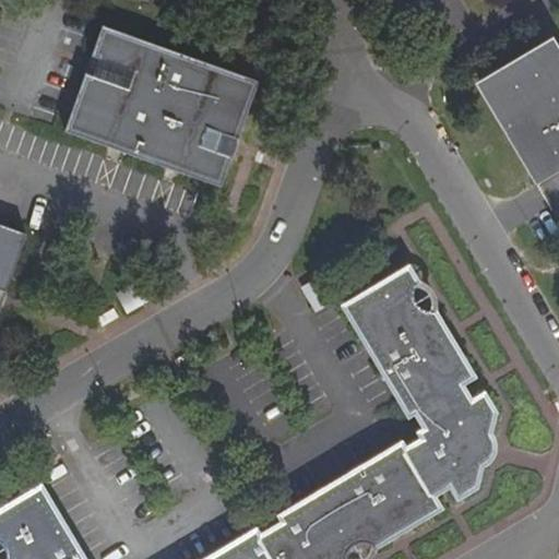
[(228,139),(237,142),(258,83),(228,71),(100,25),(90,57),(96,60),(91,78),(83,75),(62,133),(219,189),(232,155),(224,152),(228,139)]
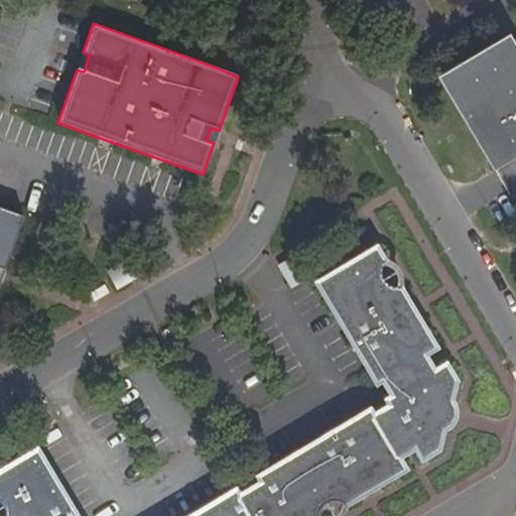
[(515,39),(515,40),(450,78),(501,166),(515,156),(515,39)]
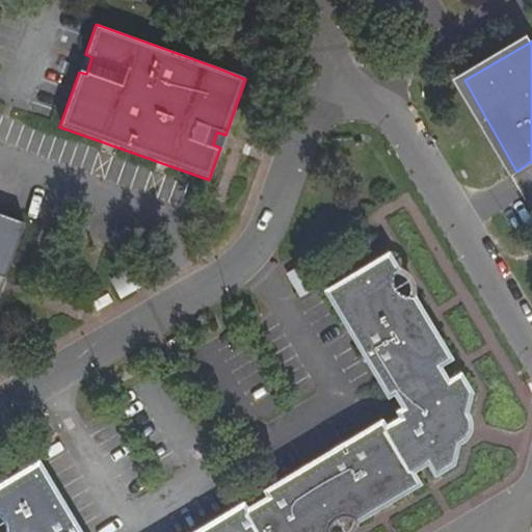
[(91,57),(85,54),(82,61),(79,72),(86,74),(91,57)]
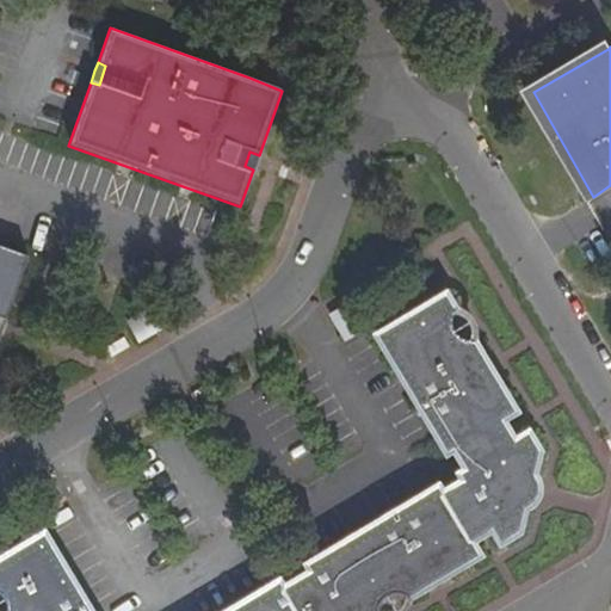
[(253,170),(259,155),(250,152),(245,166),(253,170)]
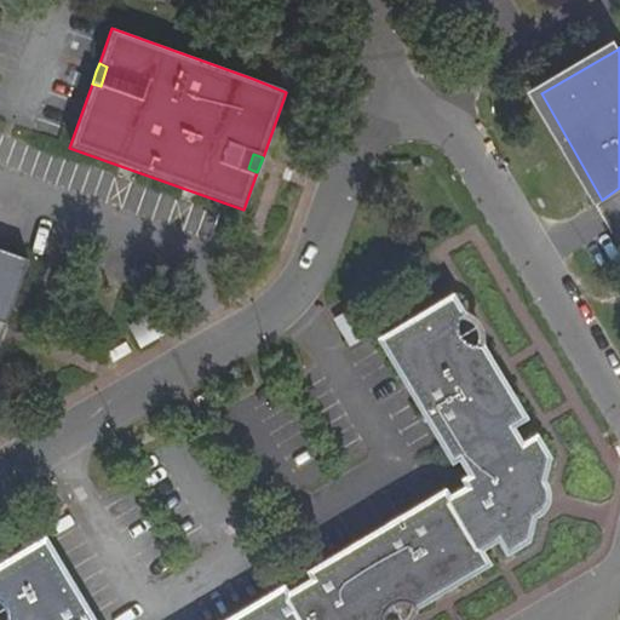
[(0,321),(5,323),(28,259),(0,250),(0,321)]
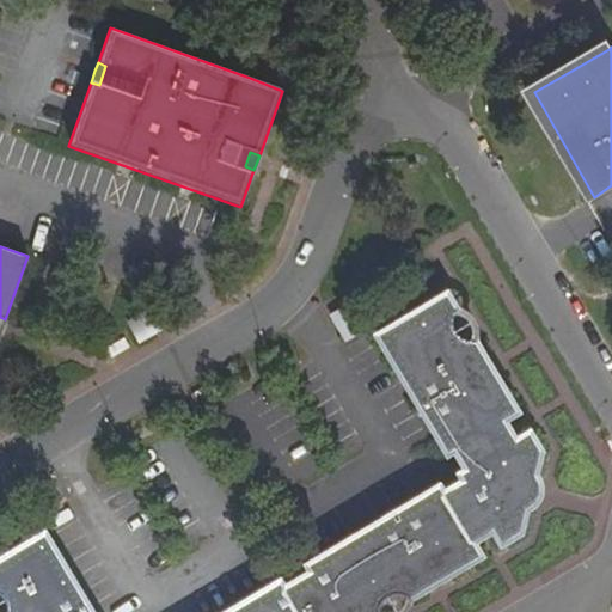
[(447,450),(454,445),(501,418),(515,410),(496,379),(488,383),(475,361),(482,355),(472,340),(464,340),(458,336),(453,330),(452,324),(452,319),(456,312),(445,297),(379,336),(447,450)]
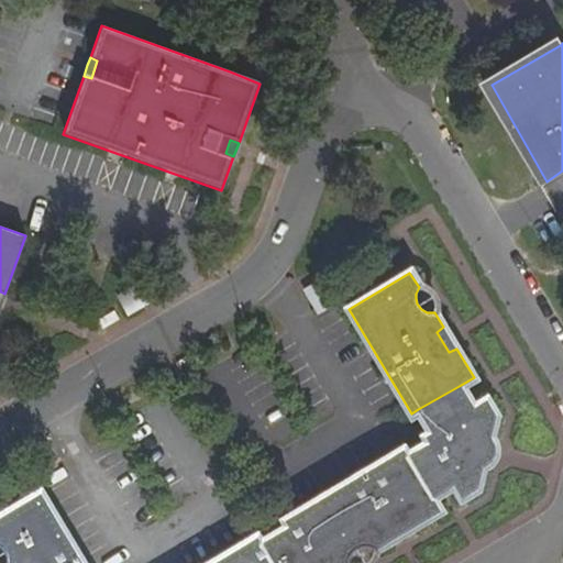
[(97,320),(102,329),(118,320),(112,311),(97,320)]
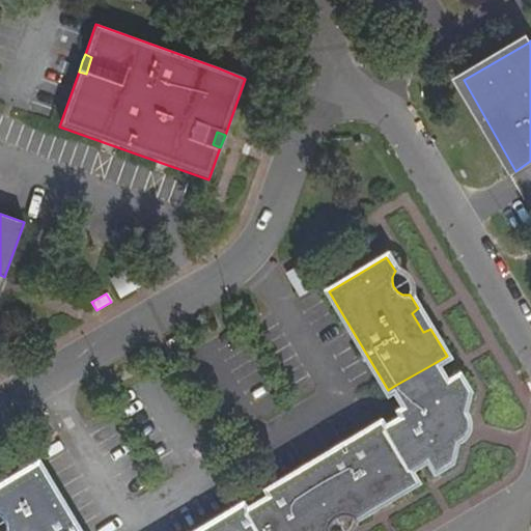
[(424,318),(418,308),(412,313),(423,332),(430,329),(424,318)]
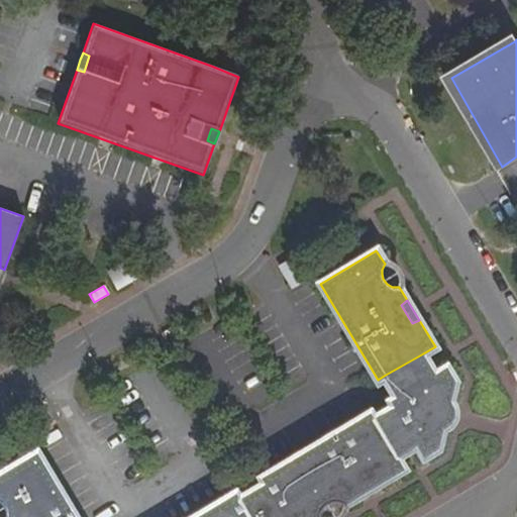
[(390,386),(397,397),(434,374),(429,365),(423,353),(384,376),(390,386)]
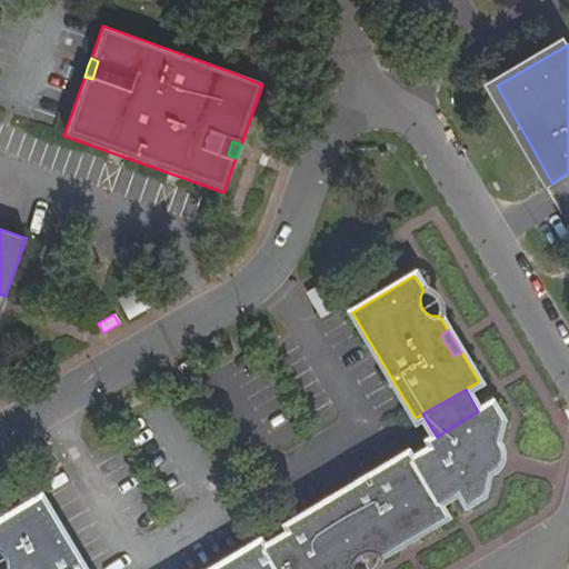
[(430,440),(435,447),(459,488),(467,501),(481,492),(488,469),(482,467),(488,442),(495,445),(501,418),(492,402),(478,411),(437,437),(430,440)]
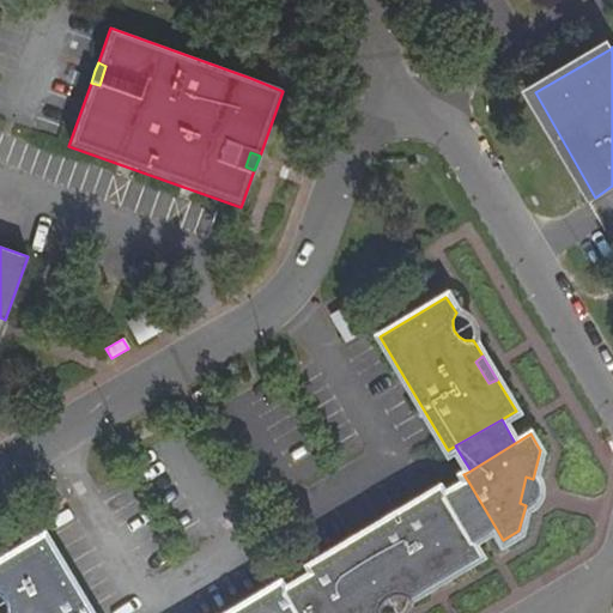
[(520,503),(526,505),(533,479),(526,477),(520,503)]
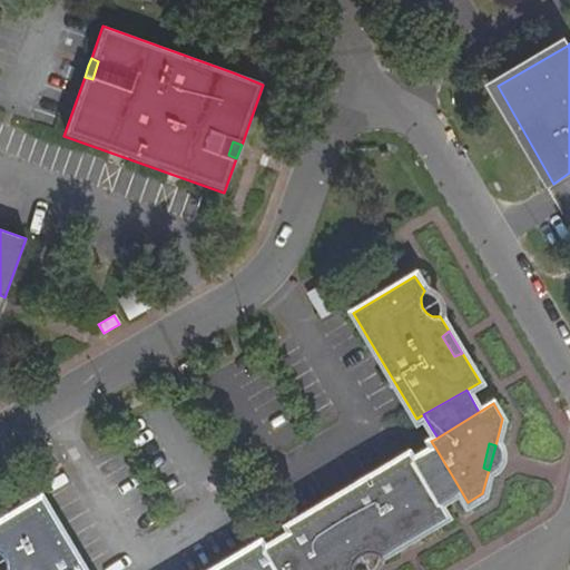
[(425,453),(411,461),(436,502),(450,494),(460,489),(435,448),(425,453)]
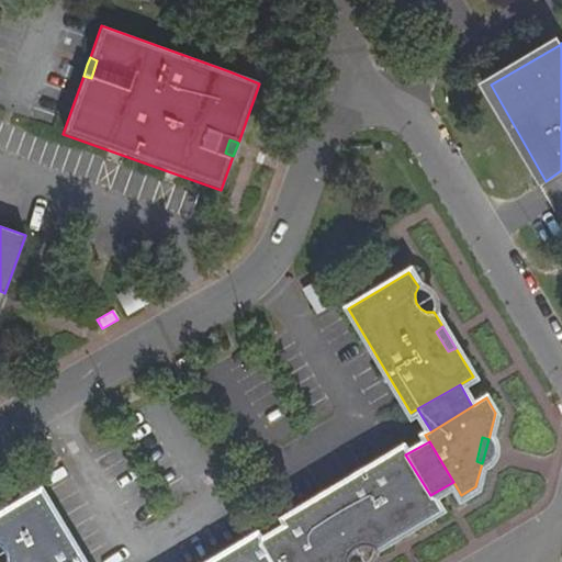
[(284,518),(289,526),(310,561),(347,561),(347,559),(348,553),(349,550),(353,546),(358,543),(363,543),(368,544),(373,548),(388,539),(383,532),(403,521),(407,528),(438,509),(430,495),(405,454),(401,449),(284,518)]
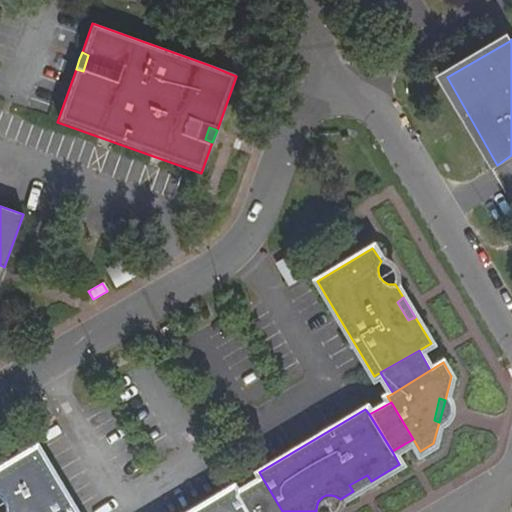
[(74,511),(37,448),(0,469),(0,497),(2,501),(4,506),(4,511),(3,511),(74,511)]
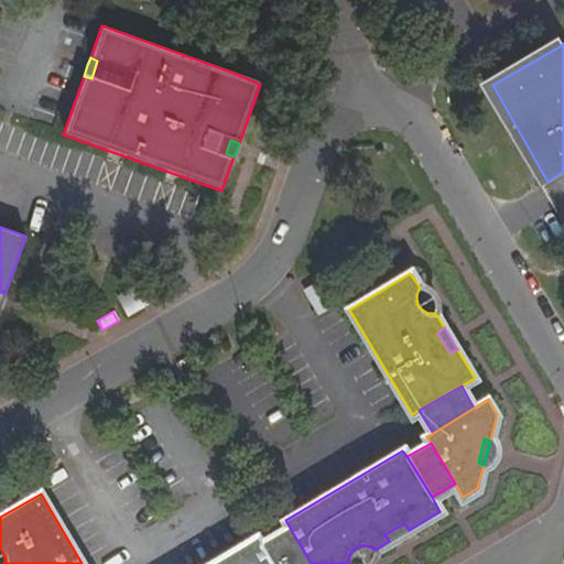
[(389,541),(409,530),(404,523),(384,534),(389,541)]
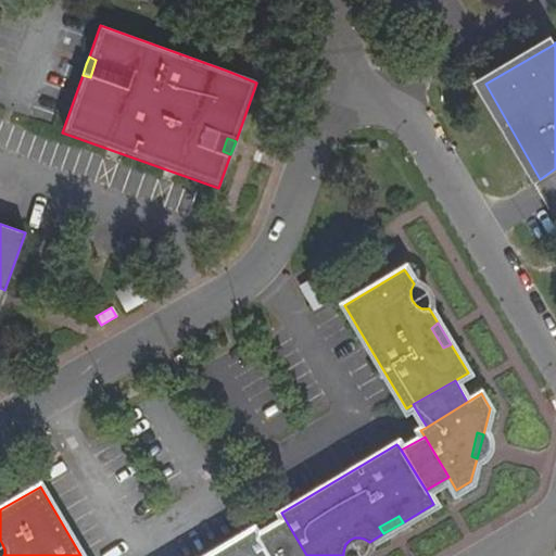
[(270,528),(256,535),(268,555),(306,555),(286,520),(270,528)]
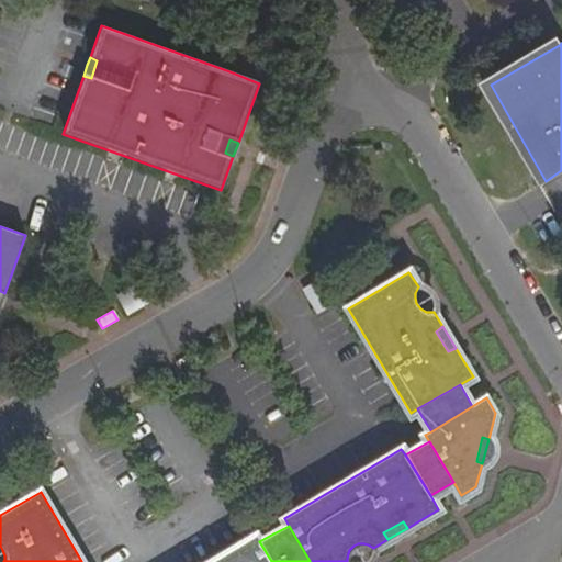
[(256,536),(254,537),(267,561),(271,561),(259,541),(256,536)]
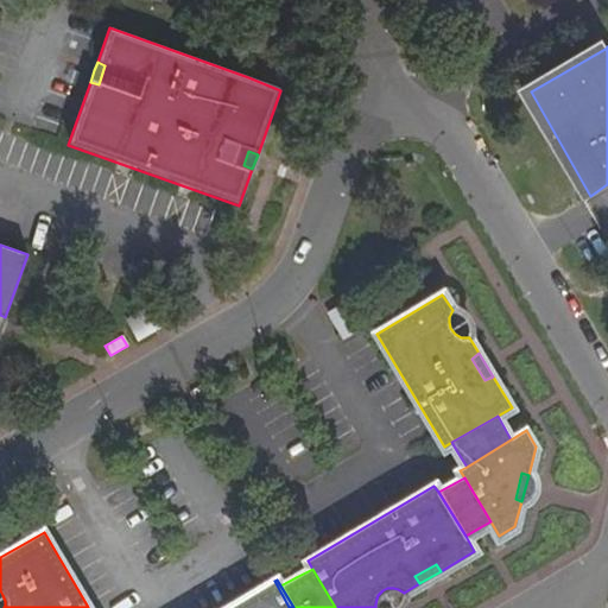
[(289,607),(274,581),(228,607),(289,607)]
